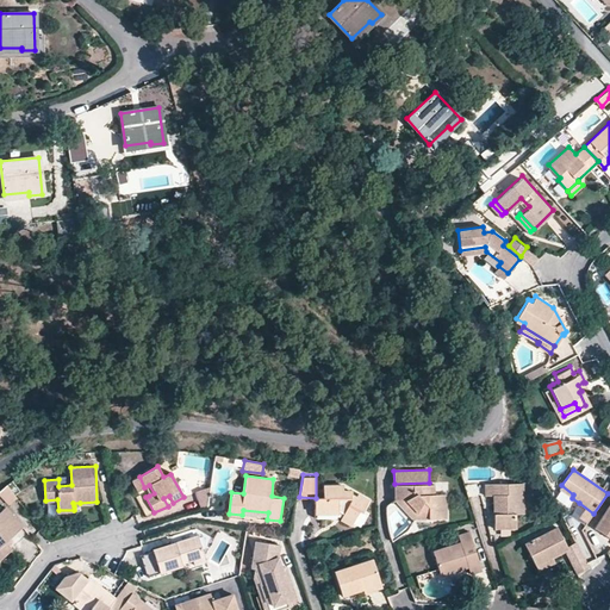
[(404,498),(416,510),(427,510),(428,517),(444,517),(444,492),(434,492),(433,483),(429,483),(394,484),(394,499),(404,498)]
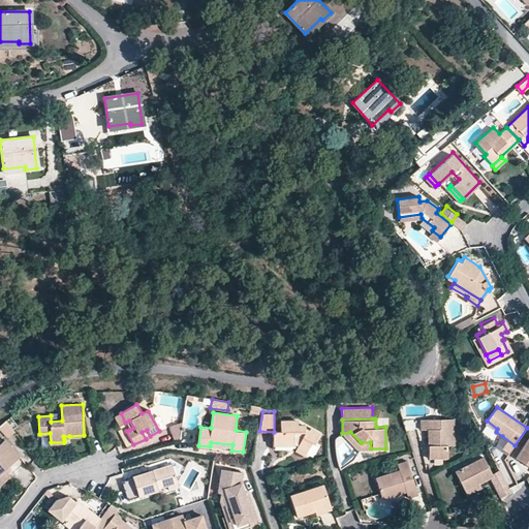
[(428,430),(431,430),(431,445),(427,445),(428,459),(445,458),(445,446),(453,445),(452,419),(421,419),(421,430),(428,430)]
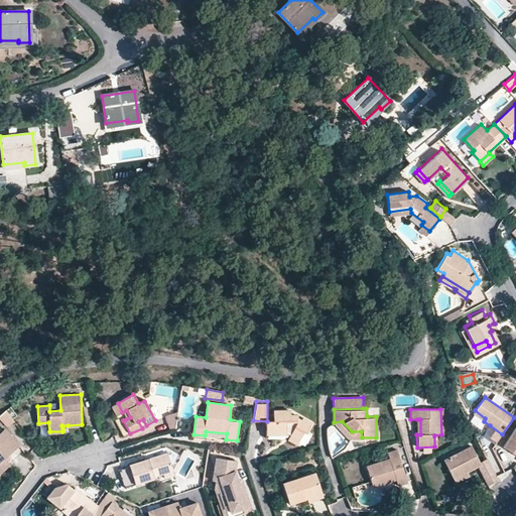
[(291,432),(289,435),(289,437),(298,441),(304,432),(305,433),(311,421),(302,417),(300,419),(296,418),(296,415),(290,415),(289,410),(273,411),(273,421),(265,421),(265,434),(286,434),(286,430),(291,432)]
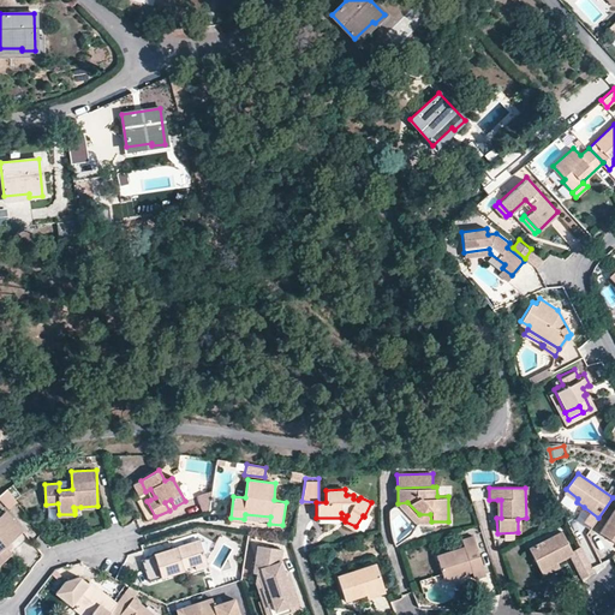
[(578,499),(566,489),(563,494),(577,502),(578,499)]
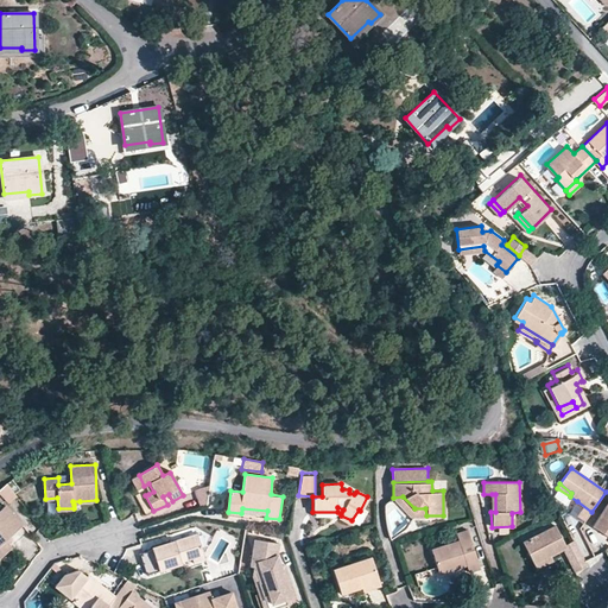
[(207,506),(210,486),(195,491),(201,507),(207,506)]
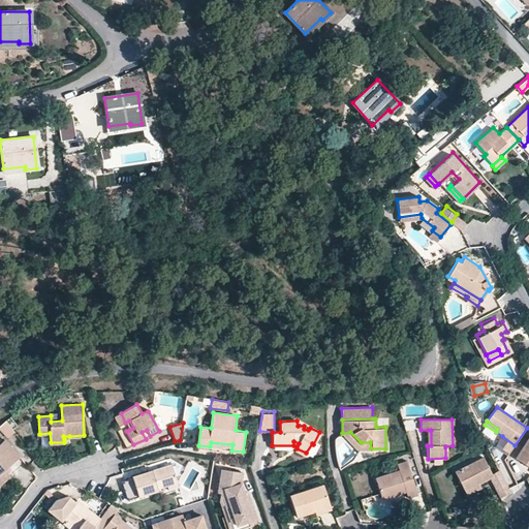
[(7,424),(0,429),(7,437),(13,431),(7,424)]
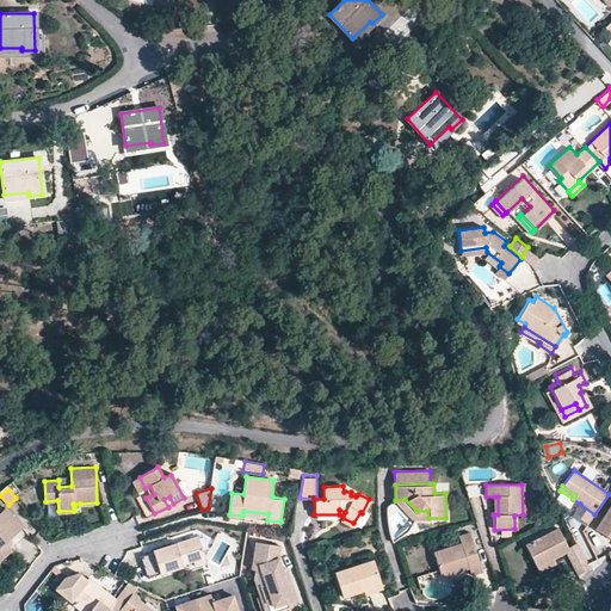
[(414,518),(417,511),(405,499),(395,500),(414,518)]
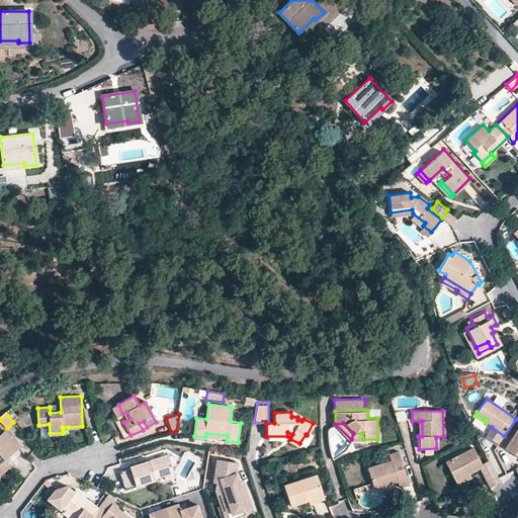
[(498,444),(504,436),(492,427),(486,435),(498,444)]
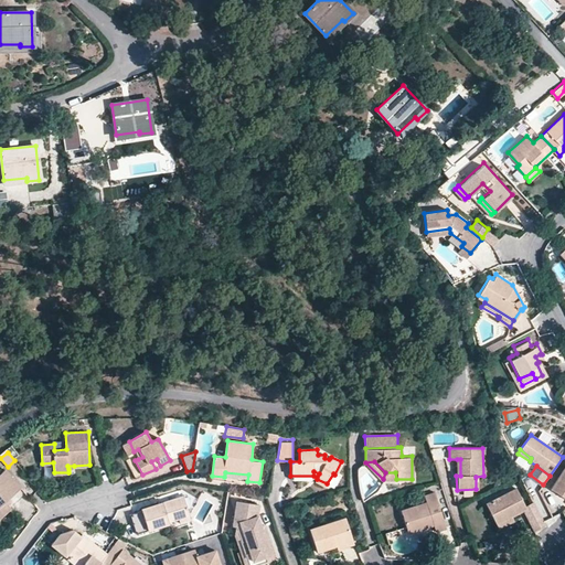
[(564,498),(564,468),(551,489),(564,499),(564,498)]
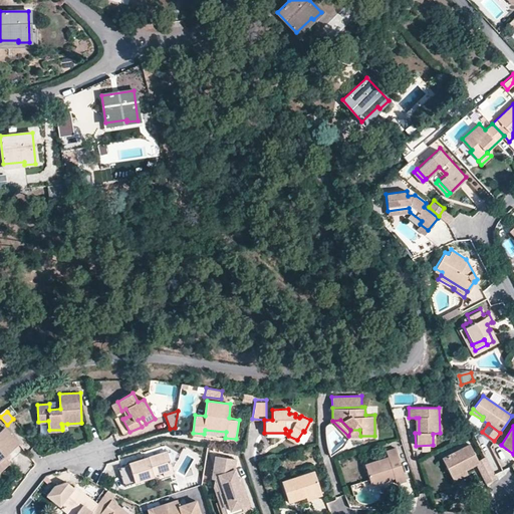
[(0,431),(0,466),(2,469),(8,463),(3,456),(18,443),(4,427),(0,431)]
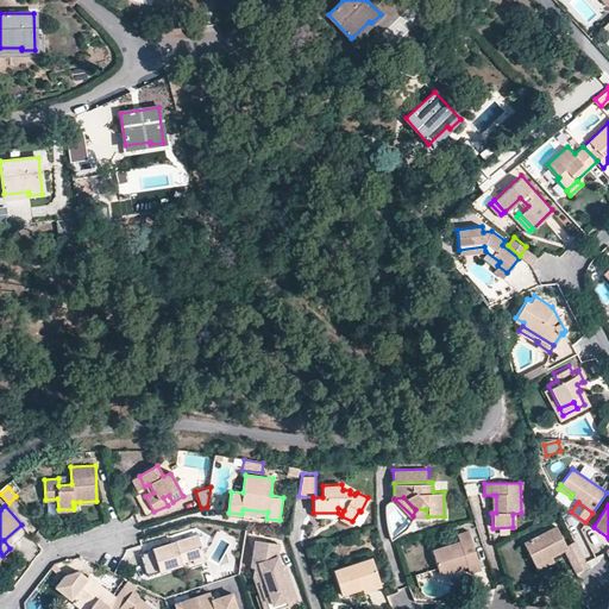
[(523,542),(535,570),(553,562),(566,554),(569,553),(565,545),(556,527),(523,542)]
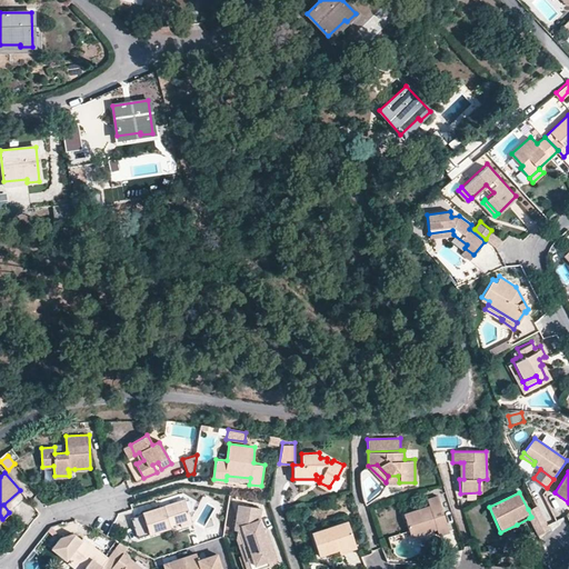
[(429,506),(405,513),(411,536),(438,528),(439,533),(450,530),(438,496),(427,499),(429,506)]
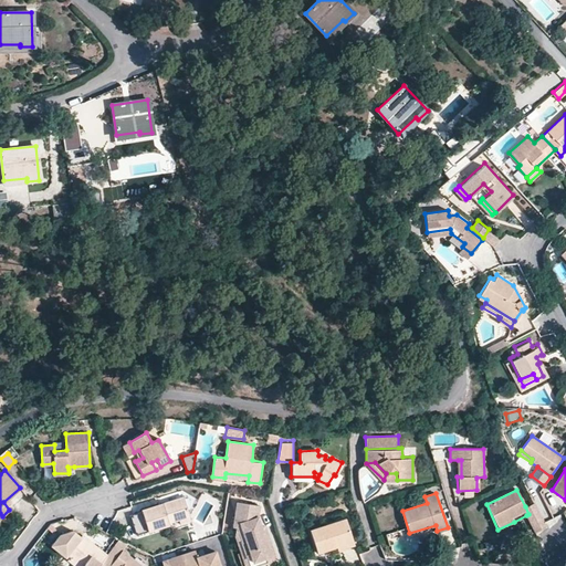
[(186,498),(144,510),(144,511),(137,513),(143,533),(170,524),(170,522),(179,520),(191,515),(186,498)]
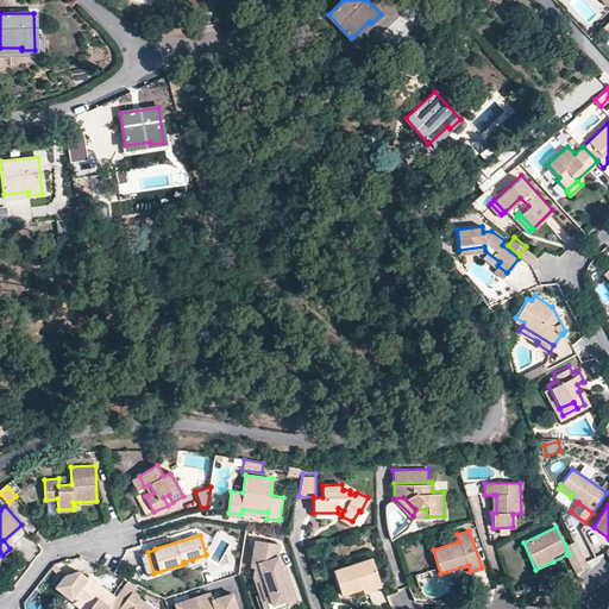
[(586,566),(572,540),(565,545),(569,553),(566,554),(575,572),(586,566)]
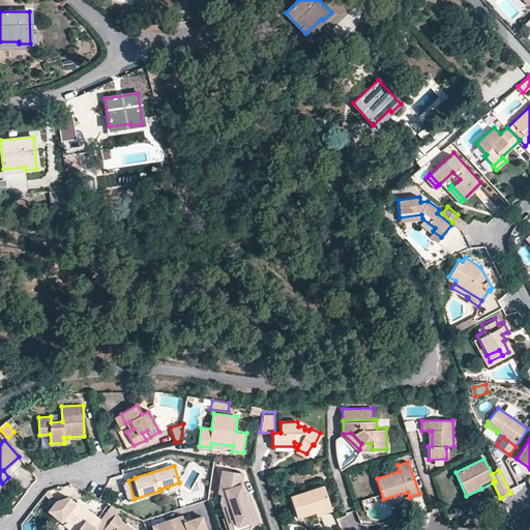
[(246,529),(256,527),(242,487),(243,475),(222,471),(217,499),(222,500),(232,529),(246,529)]
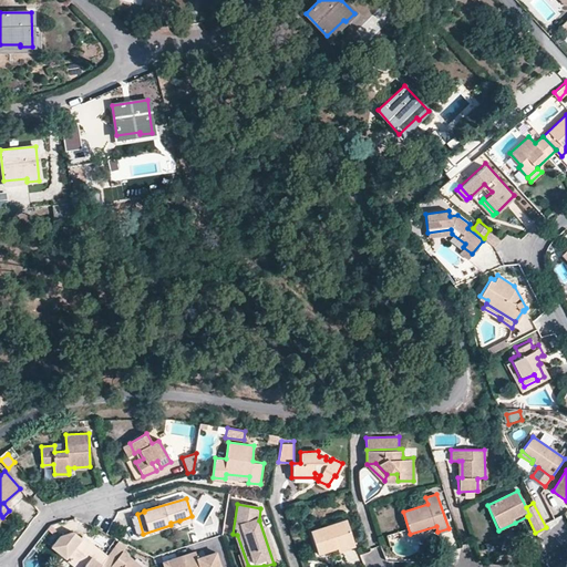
[(193,522),(192,516),(179,521),(181,526),(193,522)]
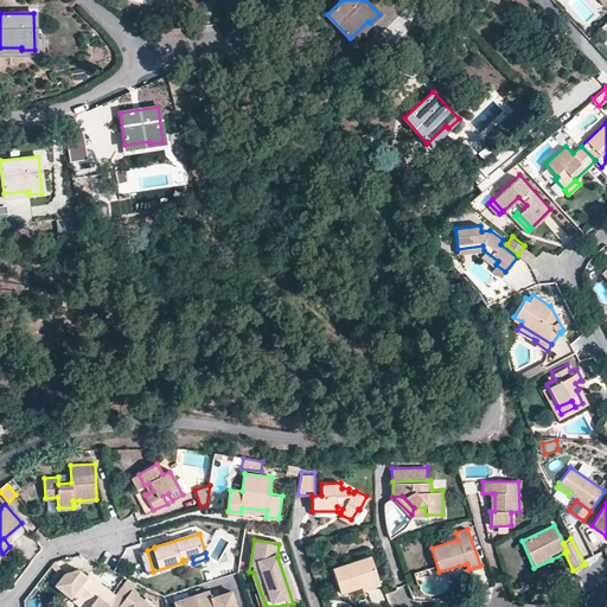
[(359,581),(376,575),(370,556),(332,568),(339,592),(360,586),(359,581)]
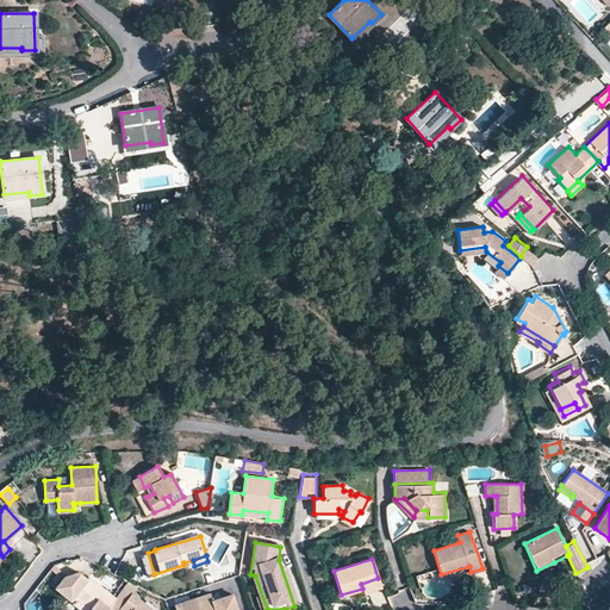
[(554,562),(536,571),(539,576),(555,567),(554,562)]
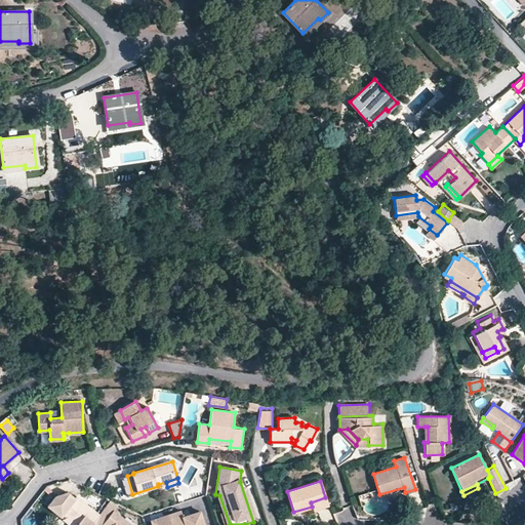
[(91,524),(99,514),(76,496),(75,497),(68,491),(56,495),(48,506),(61,516),(63,513),(66,516),(66,515),(78,524),(76,524),(91,524)]
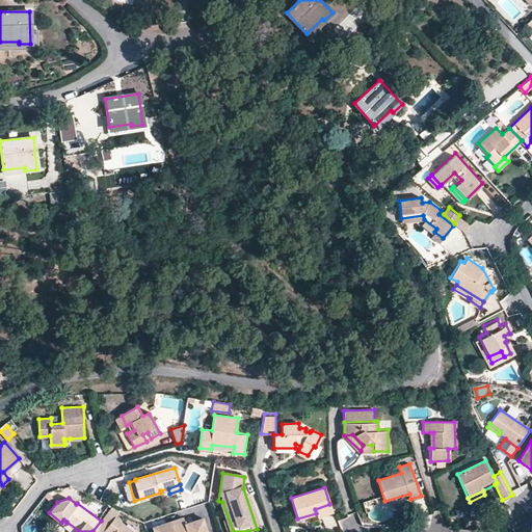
[(233,531),(222,502),(218,501),(229,531),(233,531)]
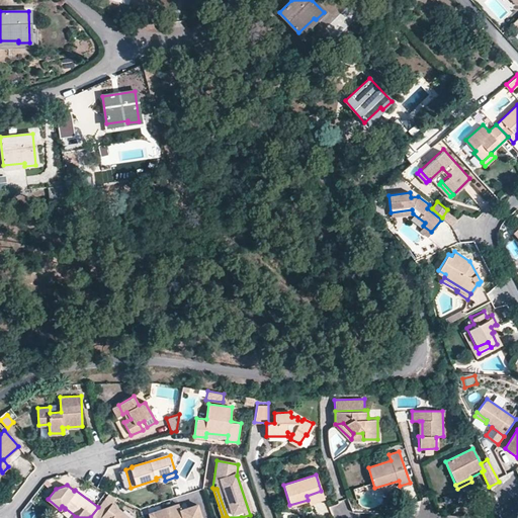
[(324,498),(321,491),(307,496),(308,500),(309,502),(324,498)]
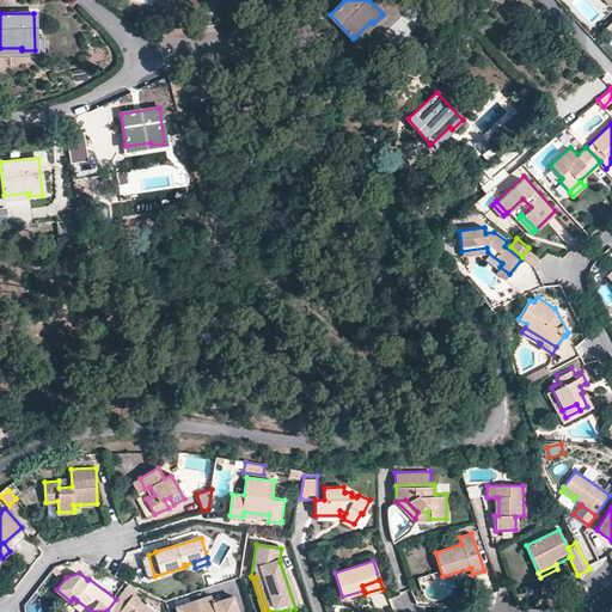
[(138,587),(128,582),(123,589),(132,595),(138,587)]
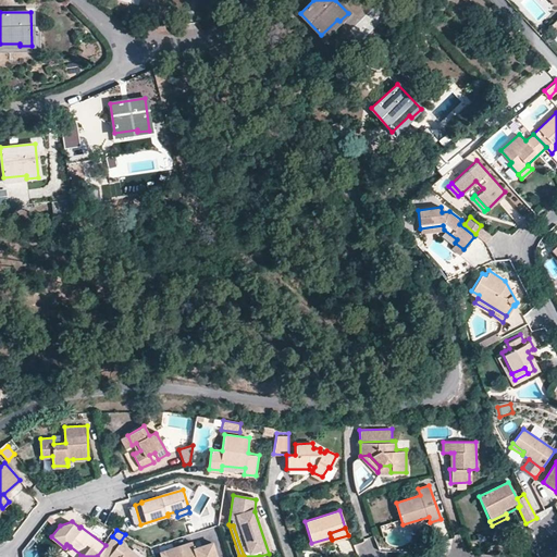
[(140,556),(120,542),(109,556),(110,556),(140,556)]
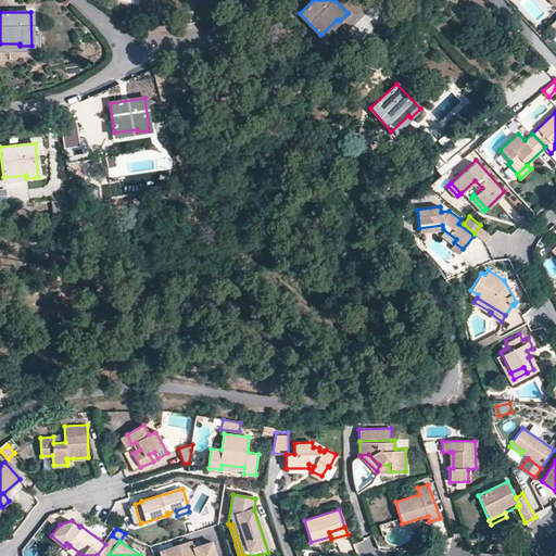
[(191,542),(160,552),(161,555),(215,555),(212,542),(193,547),(191,542)]
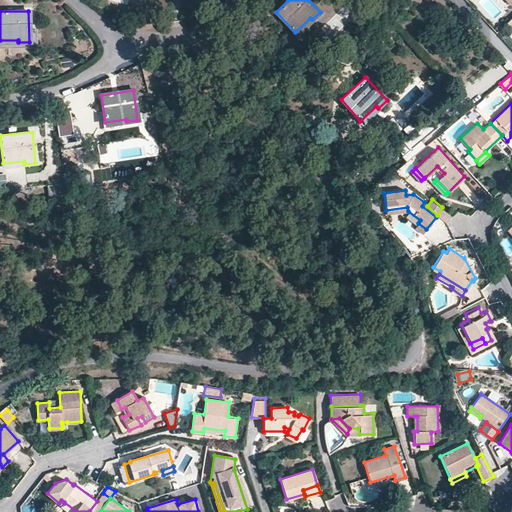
[(36,511),(38,504),(24,501),(21,511),(36,511)]
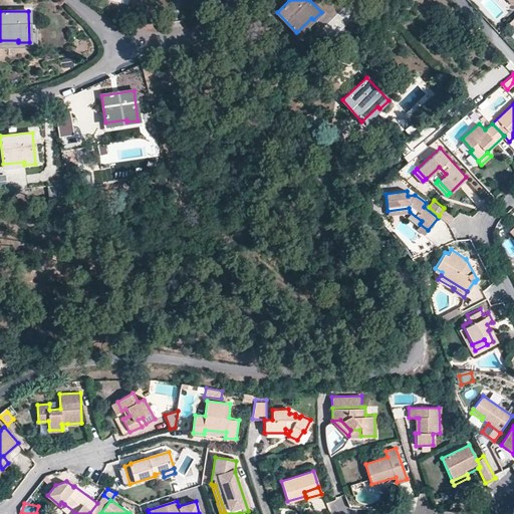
[(74,513),(76,513),(64,504),(64,505),(61,508),(69,513),(74,513)]
